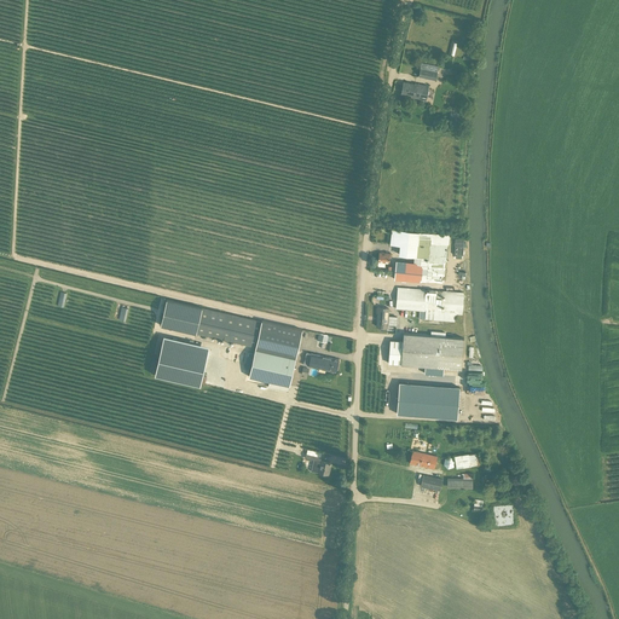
[(456,57),(460,42),(452,41),(449,56),(456,57)]
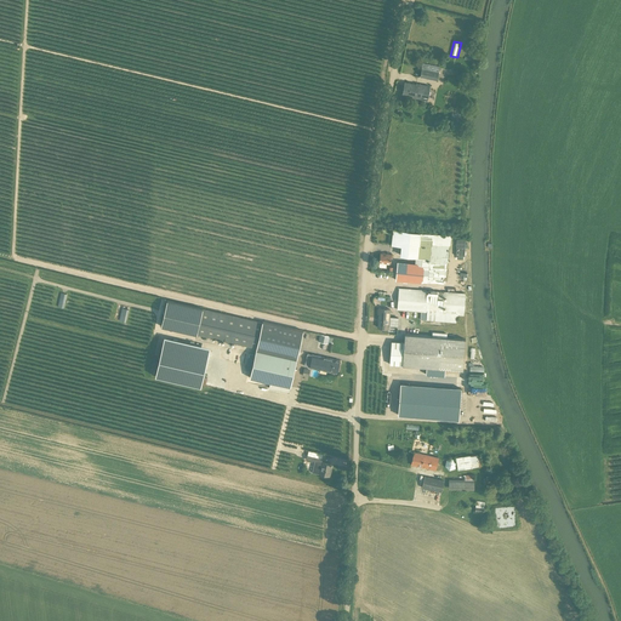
[(437,81),(440,67),(423,63),(420,78),(437,81)]
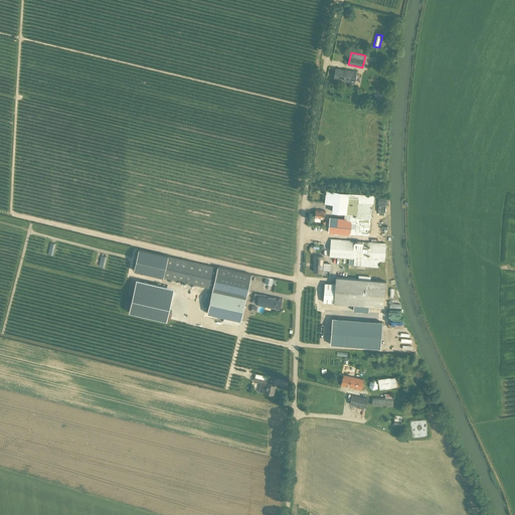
[(354,83),(356,71),(345,69),(345,70),(335,68),(334,78),(343,80),(354,83)]
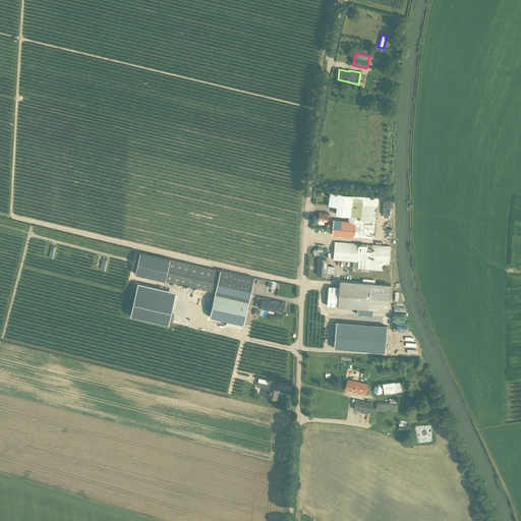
[(332,235),(353,237),(353,234),(359,235),(358,237),(367,238),(367,236),(369,236),(369,232),(367,232),(368,222),(374,221),(377,197),(330,192),(329,206),(336,207),(336,211),(337,211),(337,215),(348,216),(347,222),(334,220),(332,235)]
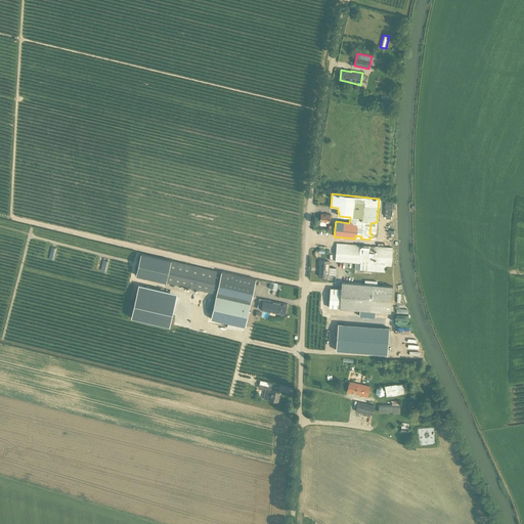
[(331,215),(320,214),(319,225),(325,225),(326,222),(330,223),(331,215)]
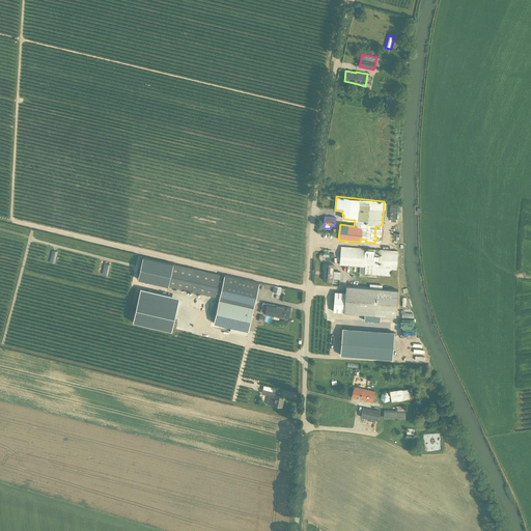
[(341,246),(340,264),(360,266),(360,274),(391,275),(391,269),(398,270),(399,250),(380,249),(380,255),(375,255),(375,248),(341,246)]
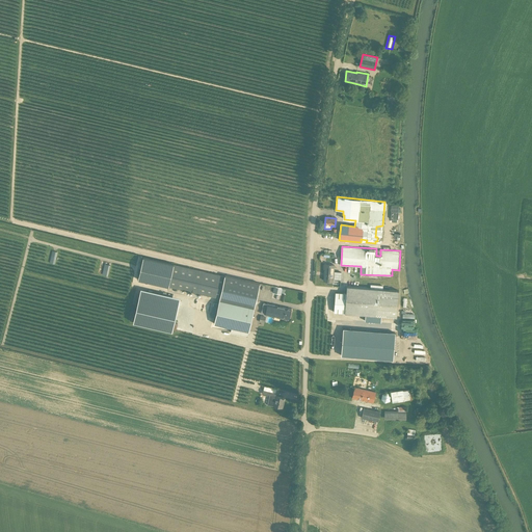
[(219,298),(219,299),(214,323),(248,331),(254,308),(260,283),(246,281),(224,275),(224,276),(142,258),(138,280),(219,298)]
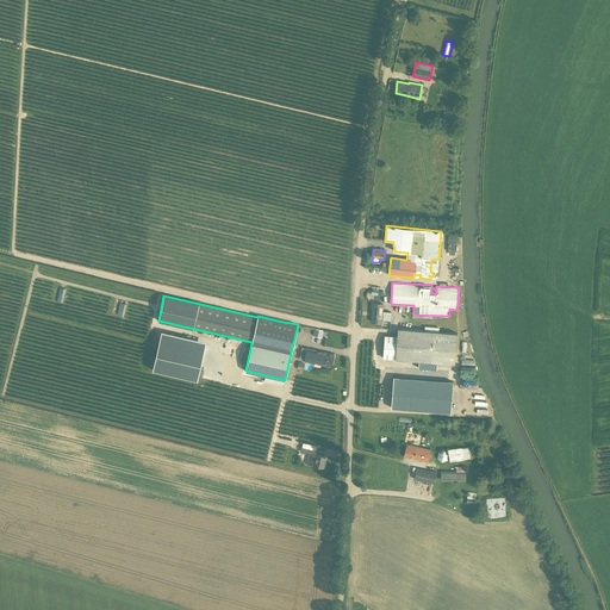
[(384,304),(372,303),(371,309),(372,309),(371,322),(381,323),(381,319),(390,319),(391,312),(384,311),(384,304)]
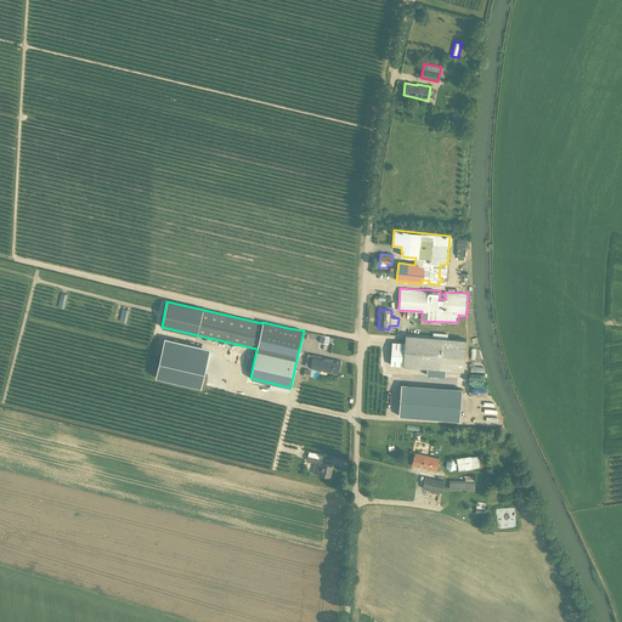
[(467,340),(406,335),(405,343),(393,341),(390,365),(464,371),(467,340)]
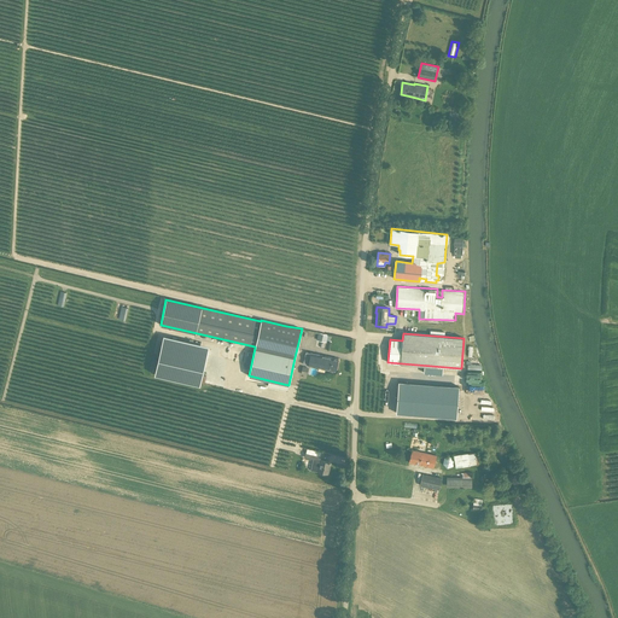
[(162,343),(155,374),(199,385),(207,354),(162,343)]
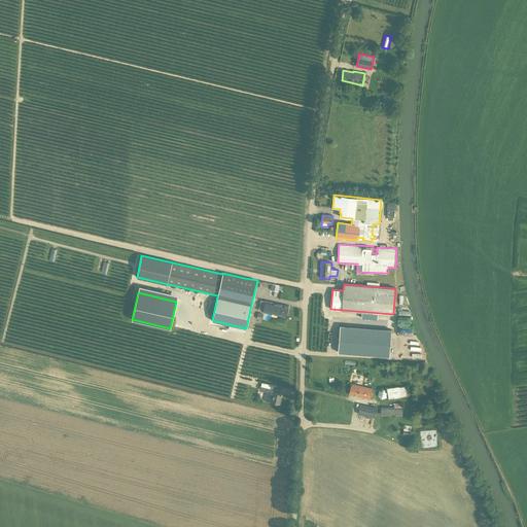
[(286,316),(288,306),(260,300),(258,310),(286,316)]
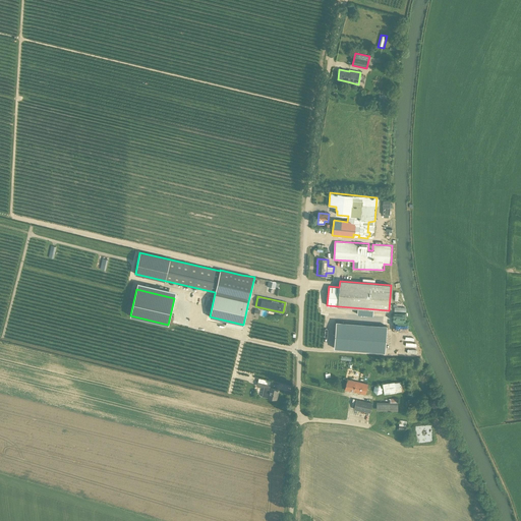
[(336,322),(334,348),(385,352),(387,326),(336,322)]
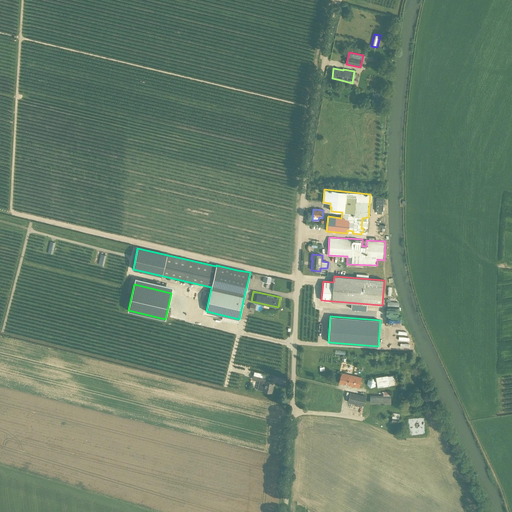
[(402,325),(402,317),(387,317),(387,325),(402,325)]
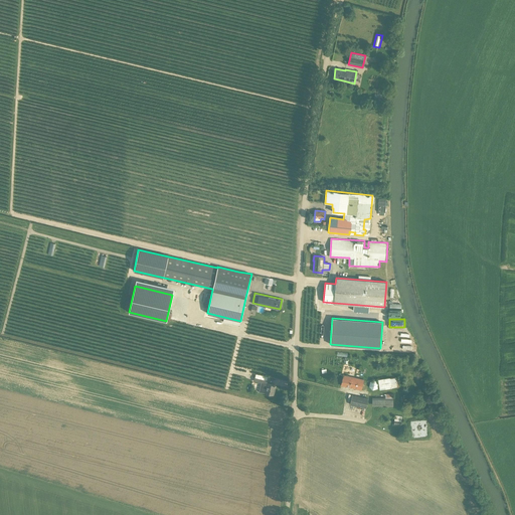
[(341,385),(361,390),(364,379),(343,375),(341,385)]
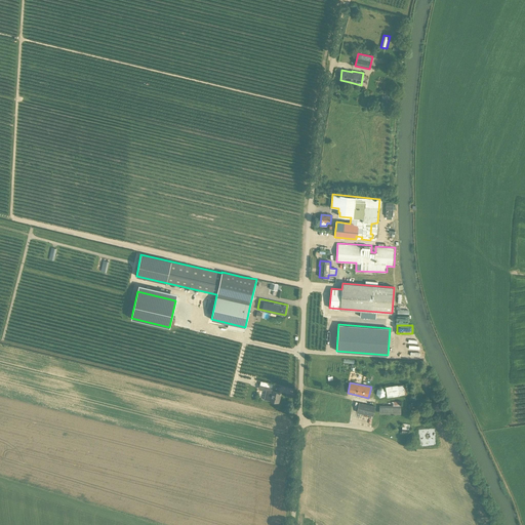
[(265,399),(279,403),(280,397),(279,396),(280,393),(272,391),(272,388),(259,385),(258,389),(267,391),(265,399)]
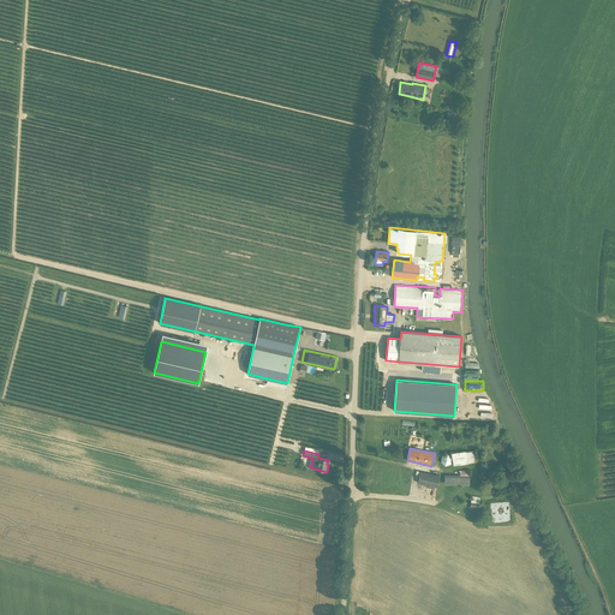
[(453,465),(467,463),(477,461),(476,451),(465,452),(465,451),(452,453),(453,465)]
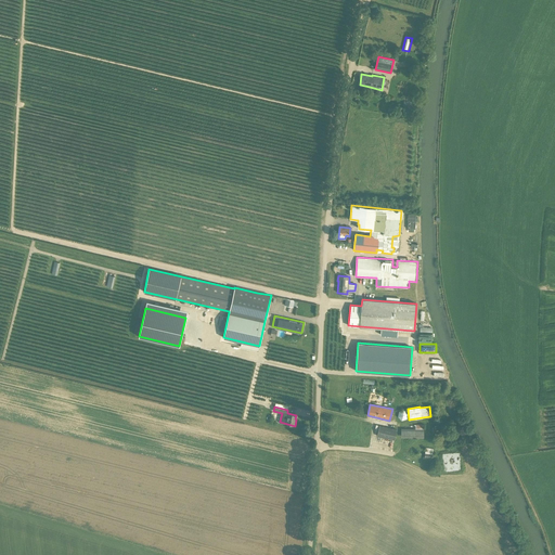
[(408,414),(408,413),(407,412),(405,411),(404,410),(402,409),(400,410),(399,411),(398,411),(398,412),(397,414),(398,416),(398,417),(400,418),(402,420),(403,420),(404,418),(405,418),(407,417),(407,416),(408,414)]
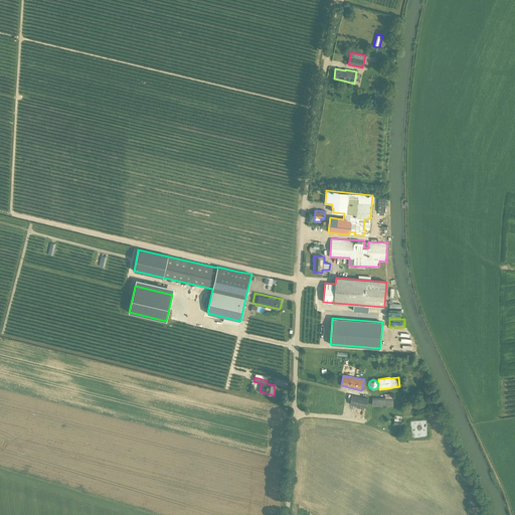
[(393,393),(384,394),(384,397),(372,397),(372,405),(393,406),(393,393)]
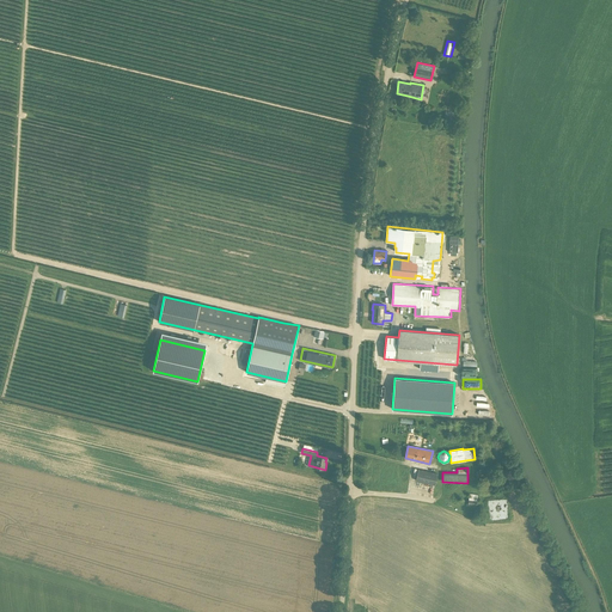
[(418,470),(416,481),(435,485),(438,473),(418,470)]
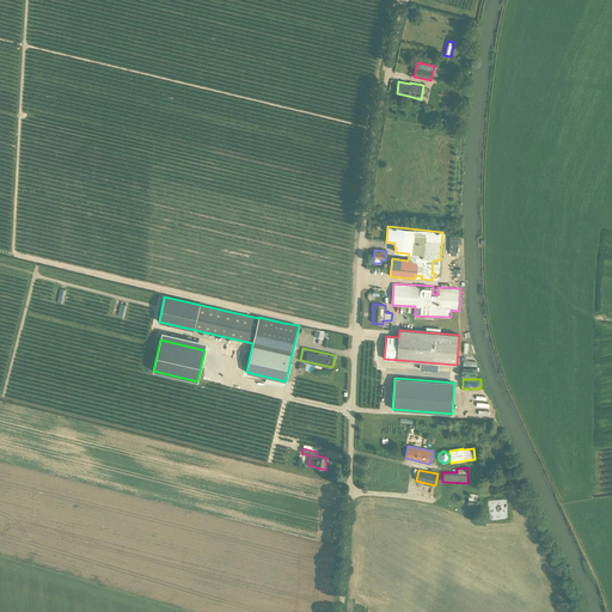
[(469,505),(477,505),(481,505),(481,501),(477,500),(477,495),(469,494),(469,505)]
